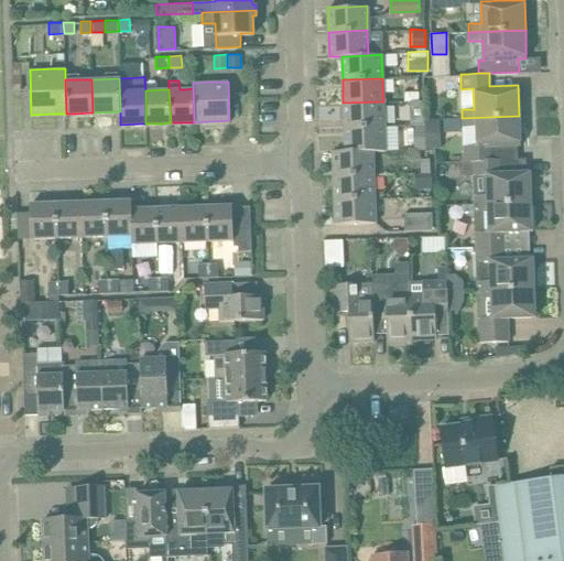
[(419,89),(405,90),(407,99),(420,99),(419,89)]
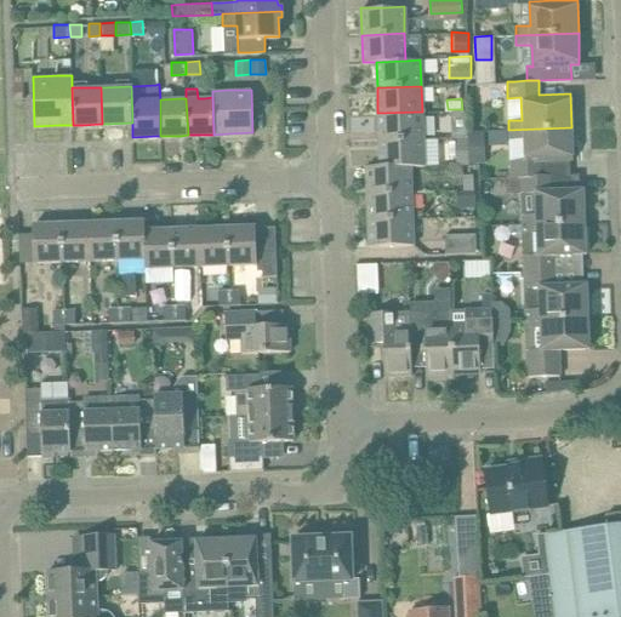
[(467,110),(451,110),(451,136),(467,136),(468,132),(467,110)]
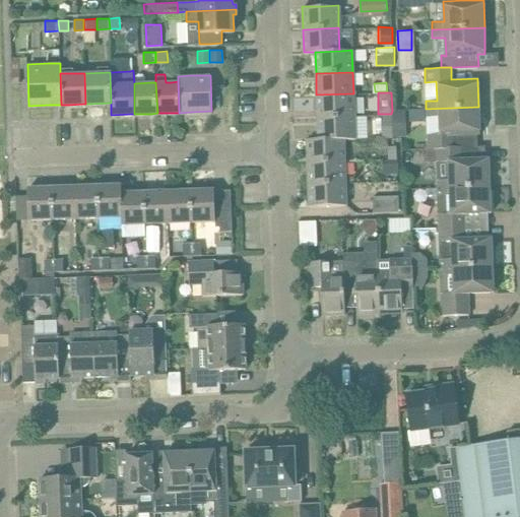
[(353,93),(316,94),(317,116),(354,115),(353,93)]
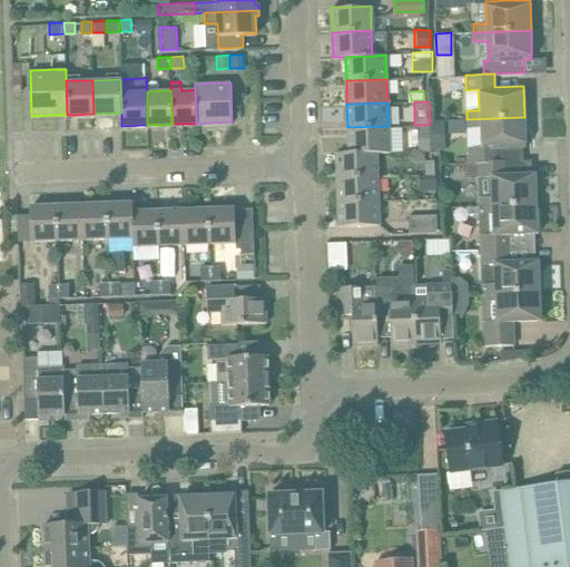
[(524,117),(467,119),(467,129),(480,128),(481,146),(468,146),(469,163),(507,160),(507,159),(499,159),(499,147),(526,146),(524,117)]
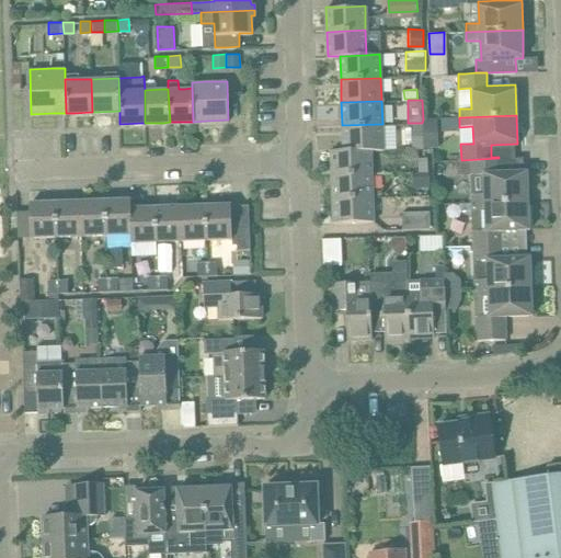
[(436,120),(423,120),(422,123),(423,123),(424,147),(438,147),(436,120)]
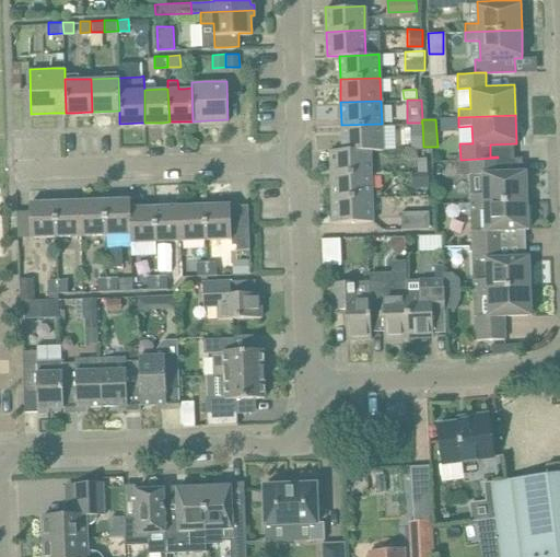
[(422,123),(410,124),(411,148),(423,148),(423,147),(422,123)]
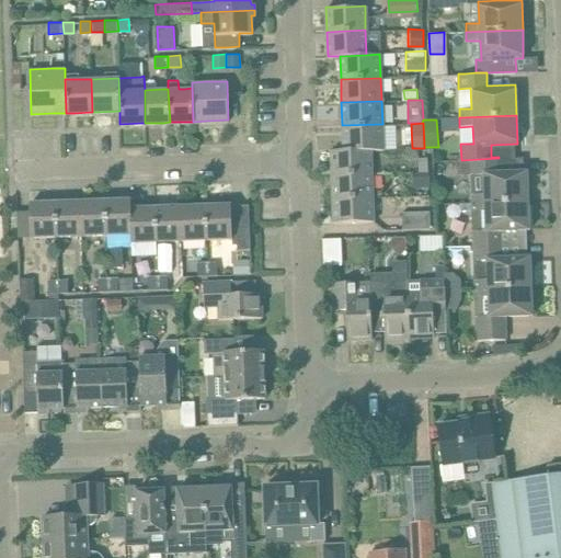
[(382,124),(342,125),(343,149),(382,147),(382,124)]
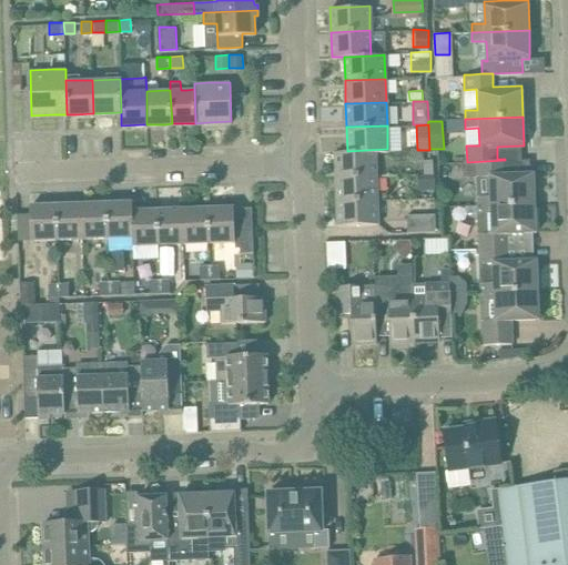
[(347,151),(335,151),(336,175),(375,174),(375,152),(387,152),(387,149),(347,151)]
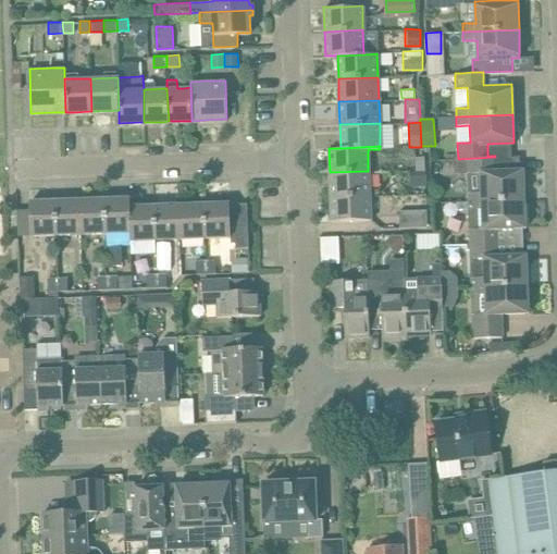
[(458,159),(456,159),(457,172),(480,173),(480,191),(468,192),(468,200),(524,198),(523,169),(496,170),(495,157),(458,159)]
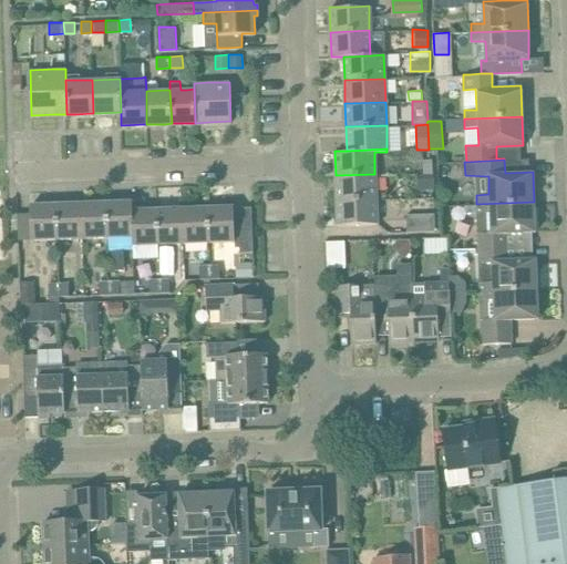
[(374,174),(336,175),(336,200),(375,198),(374,174)]
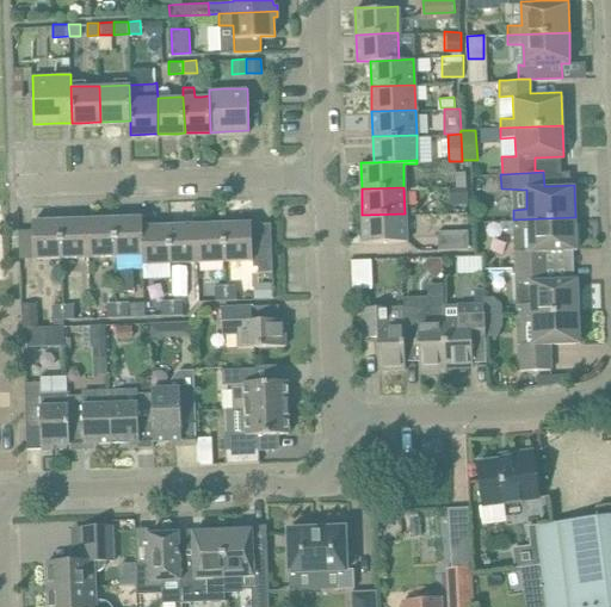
[(466,189),(454,190),(454,204),(466,204),(466,189)]
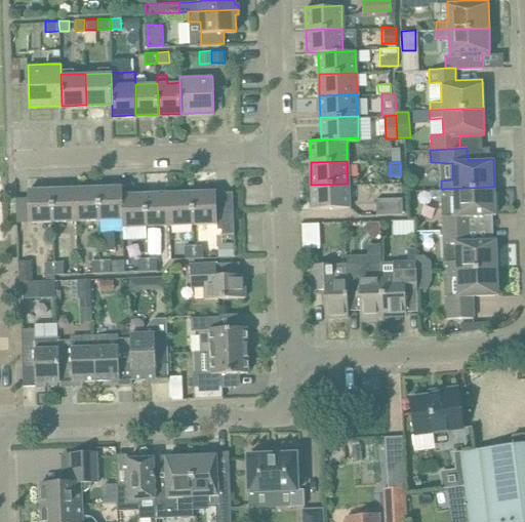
[(348,184),(311,185),(312,207),(332,207),(349,206),(348,184)]
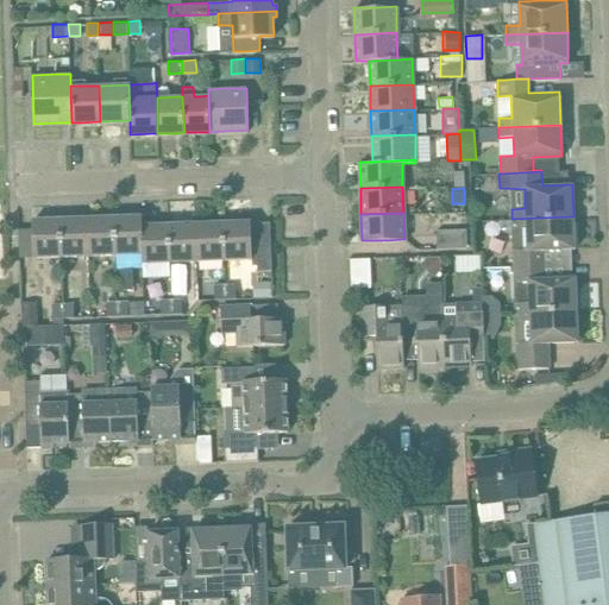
[(139,215),(113,216),(114,253),(140,252),(139,215)]
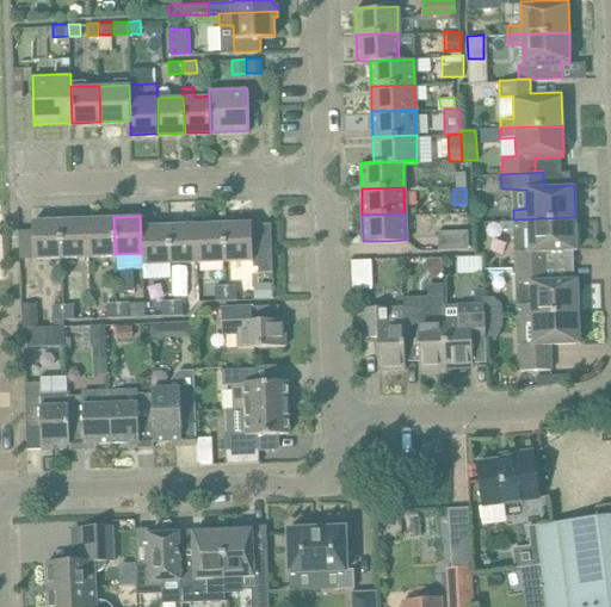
[(142,216),(140,216),(141,253),(142,262),(170,261),(168,224),(142,225),(142,216)]
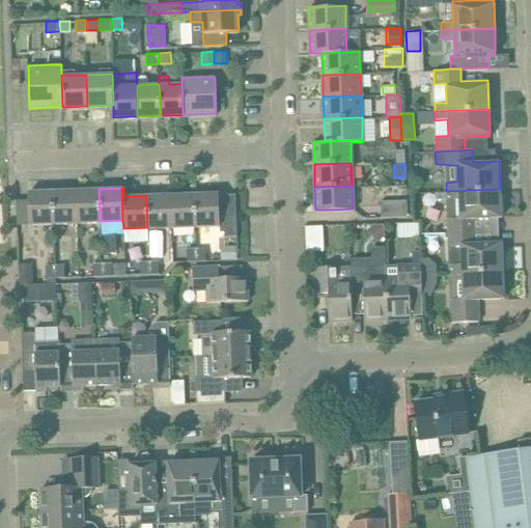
[(99,189),(75,190),(76,222),(100,221),(99,189)]
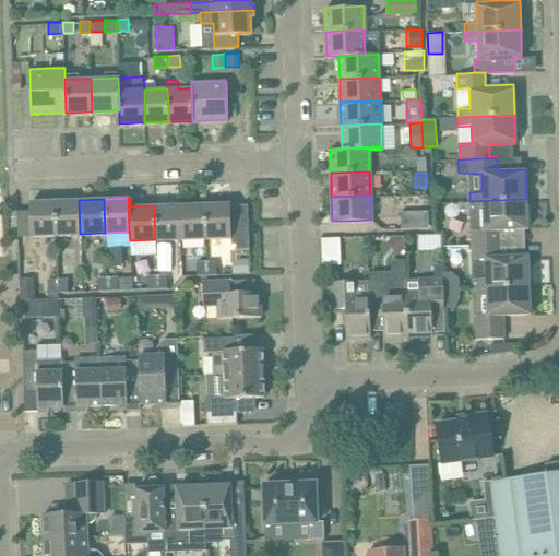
[(526,199),(470,201),(470,209),(471,228),(470,228),(471,244),(500,241),(500,229),(524,228),(527,228),(526,199)]
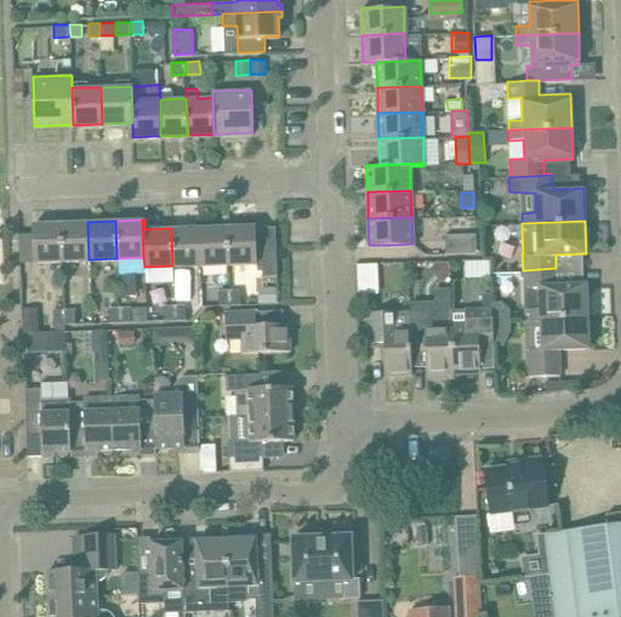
[(60,222),(33,223),(34,262),(58,261),(62,261),(60,222)]
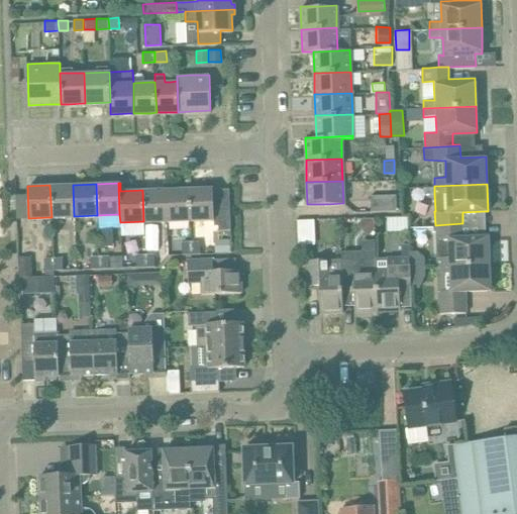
[(73,185),(49,185),(52,217),(74,216),(73,185)]
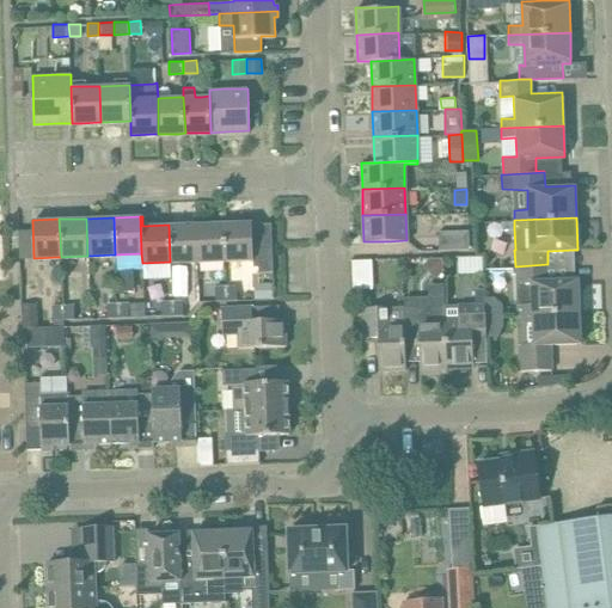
[(224,222),(196,223),(197,262),(226,260),(224,222)]
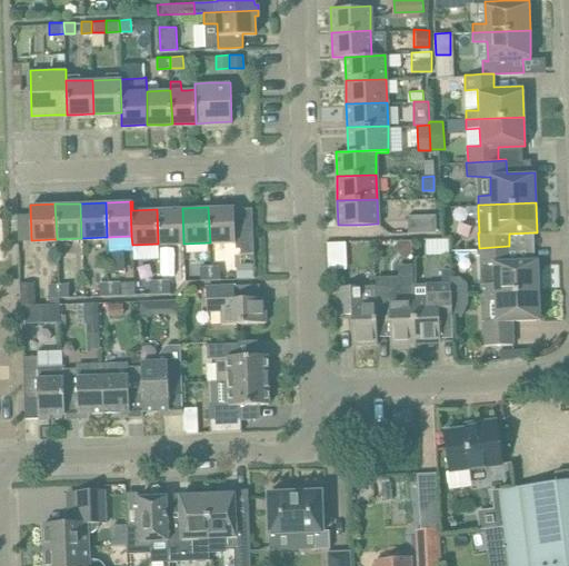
[(235,207),(208,207),(210,242),(236,241),(235,207)]
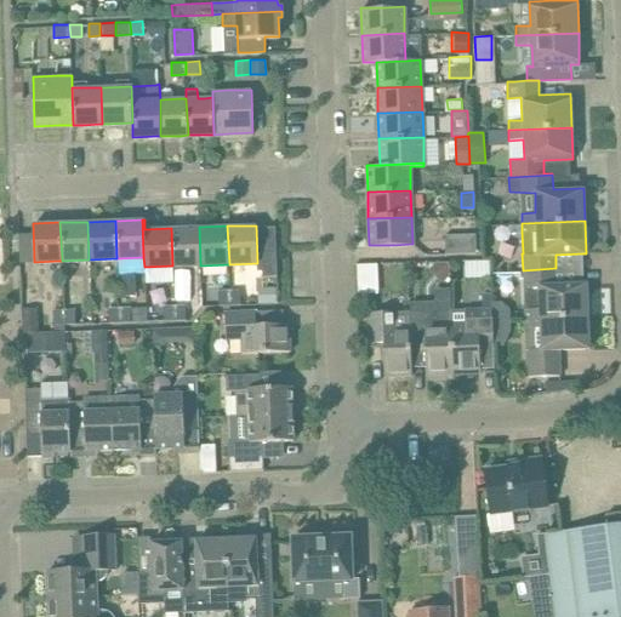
[(199,227),(171,228),(172,266),(200,266),(199,227)]
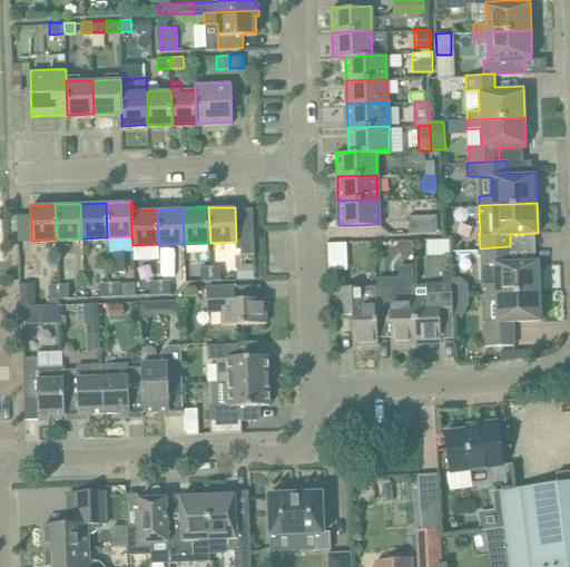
[(435,214),(409,215),(410,232),(436,231),(435,214)]
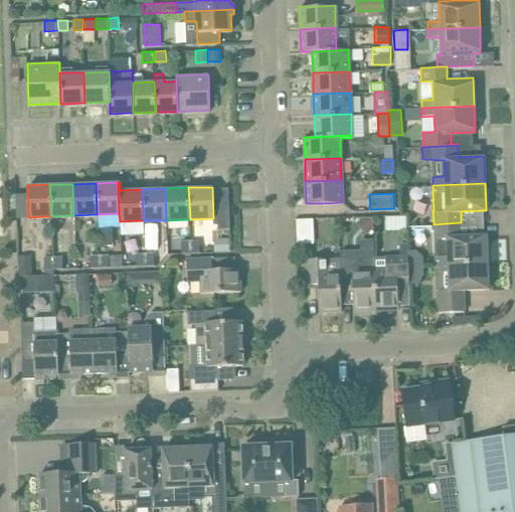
[(366,233),(372,226),(372,217),(361,217),(355,223),(366,233)]
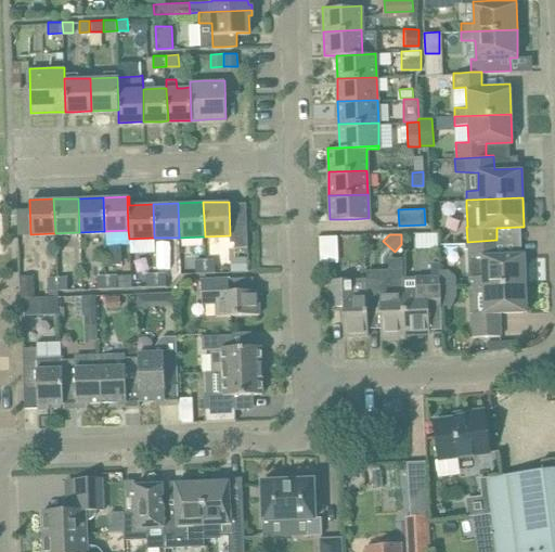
[(336,235),(319,235),(319,249),(337,249),(336,235)]
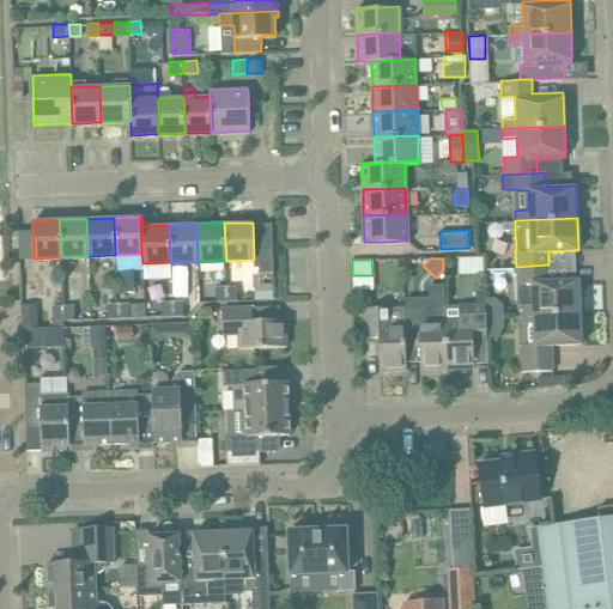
[(548,265),(516,267),(516,282),(517,282),(519,304),(519,312),(581,311),(580,279),(576,279),(550,280),(548,265)]
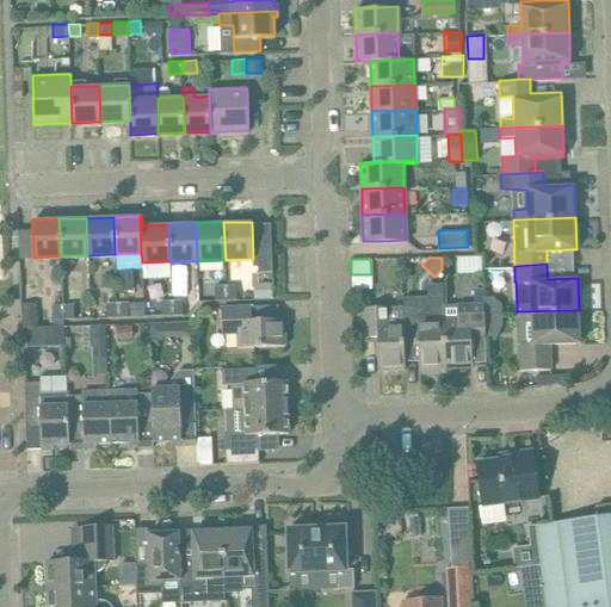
[(226,284),(215,284),(215,292),(215,299),(227,299),(226,284)]
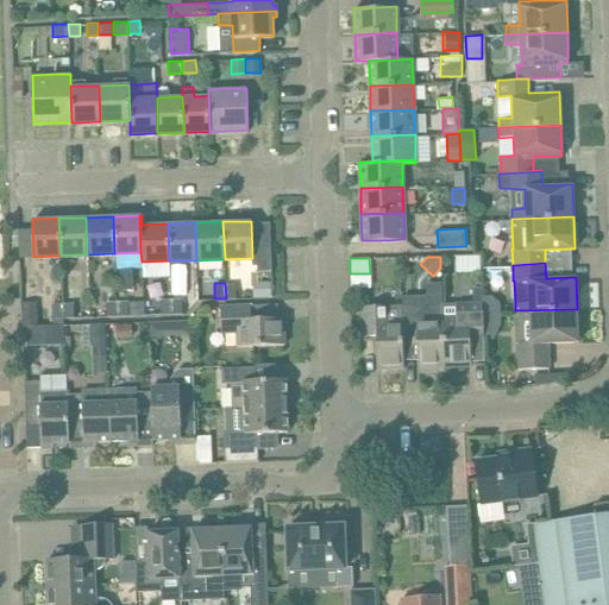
[(236,283),(225,283),(226,298),(237,297),(236,283)]
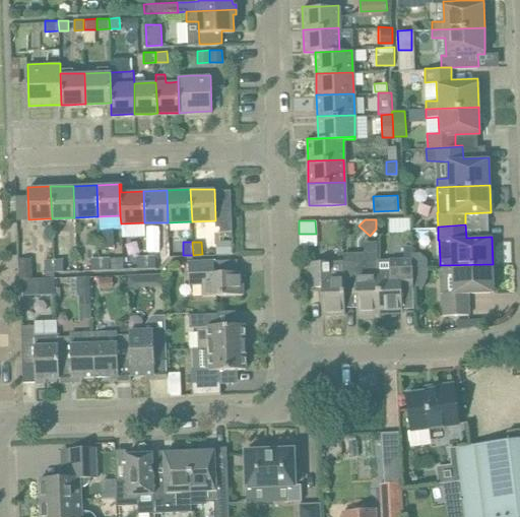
[(156,254),(146,255),(146,268),(156,267),(156,254)]
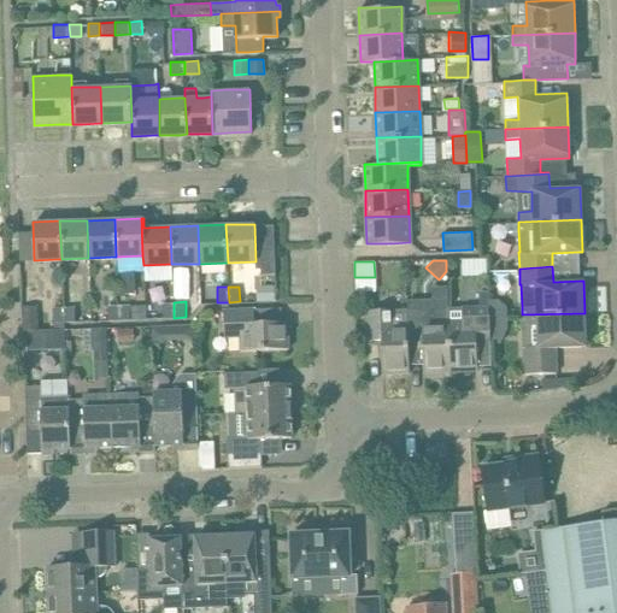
[(174,302),(163,302),(163,318),(174,318),(174,302)]
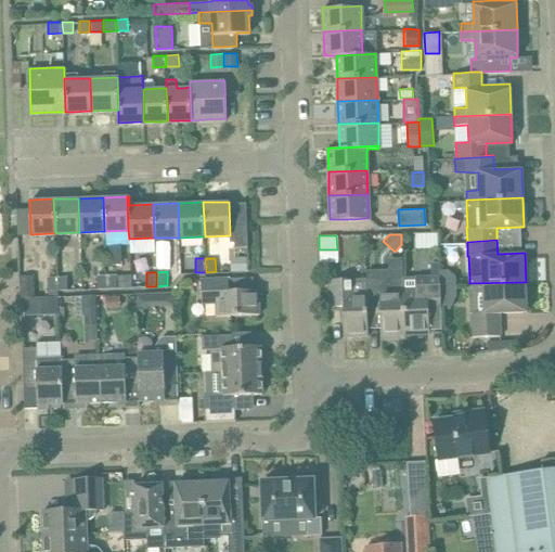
[(105,273),(97,273),(98,287),(106,287),(105,273)]
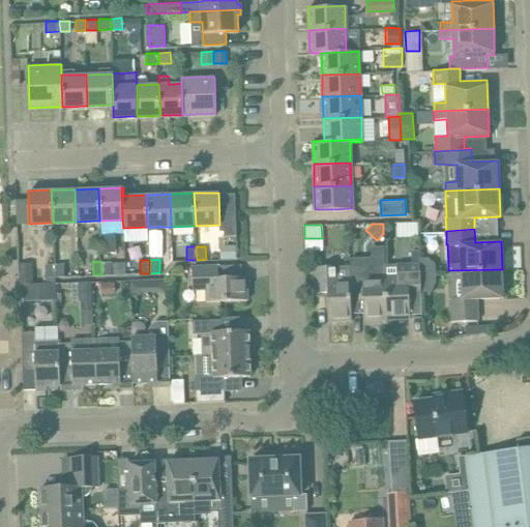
[(109,261),(100,261),(101,274),(110,274),(109,261)]
